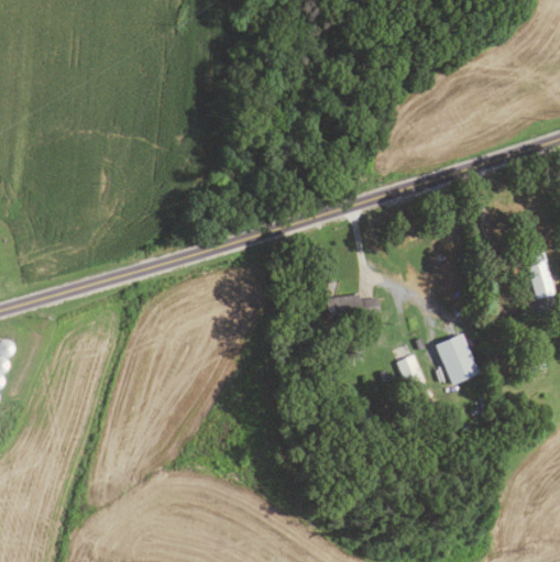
[(537,299),(525,254),(544,249),(557,294),(537,299)]
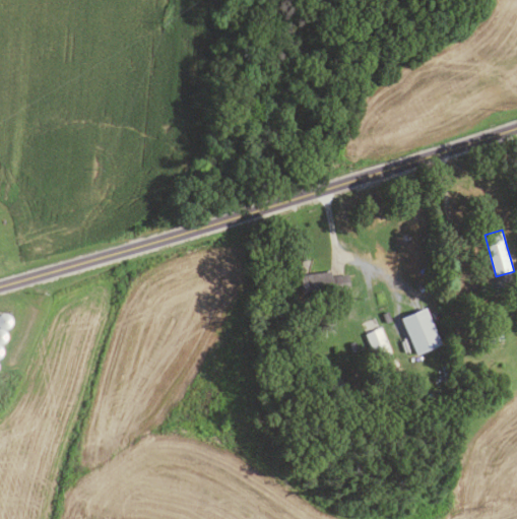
[(304,298),(302,276),(333,272),(334,279),(350,276),(352,292),(304,298)]
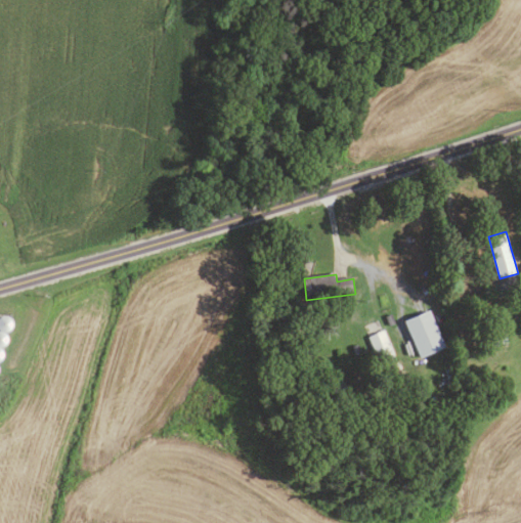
[(430,310),(446,348),(421,359),(403,321),(430,310)]
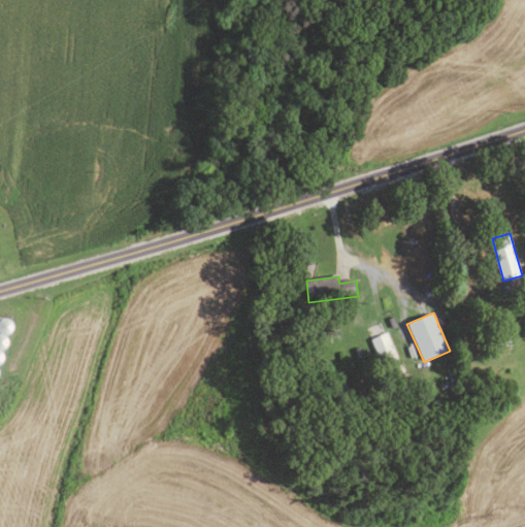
[(397,317),(400,327),(394,329),(391,320),(397,317)]
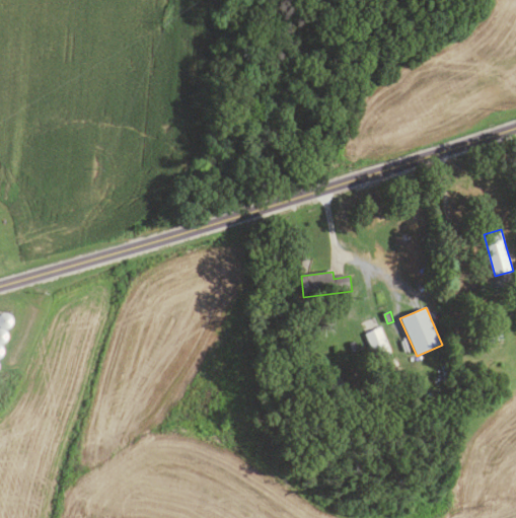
[(11,323),(9,327),(5,328),(0,327),(0,315),(3,313),(6,314),(10,316),(12,319),(11,323)]
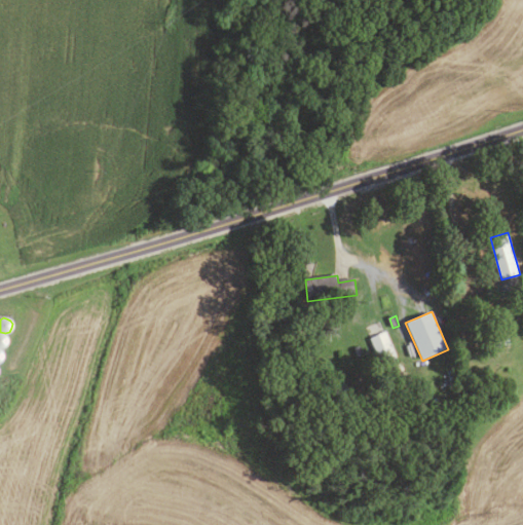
[(385,375),(370,338),(386,332),(401,369),(385,375)]
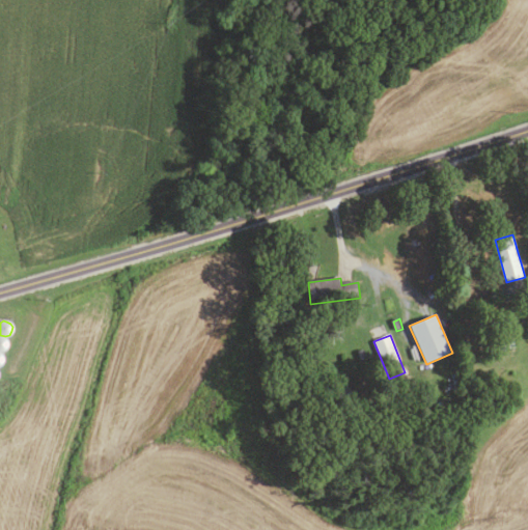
[(515,339),(517,347),(502,351),(501,341),(515,339)]
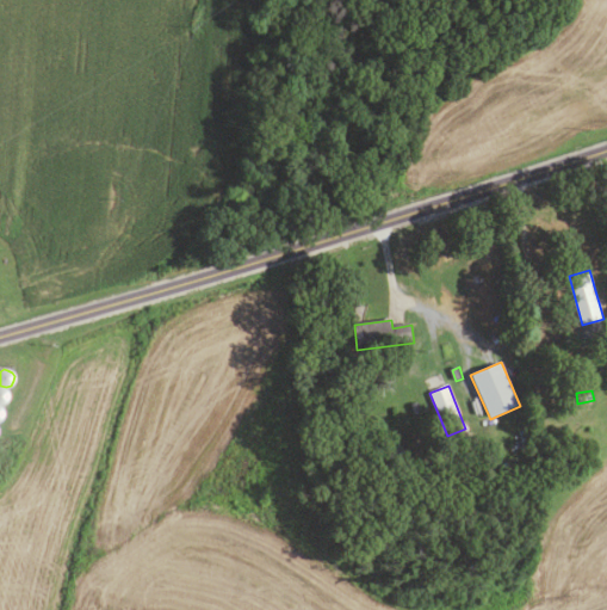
[(419,402),(422,413),(415,416),(412,405),(419,402)]
